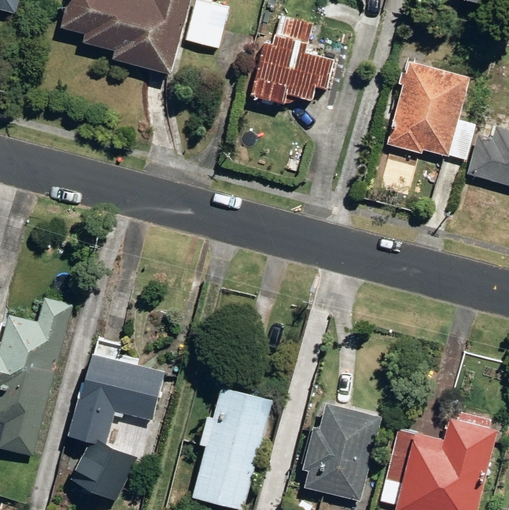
[(0,9),(14,13),(17,0),(0,0),(0,9)]
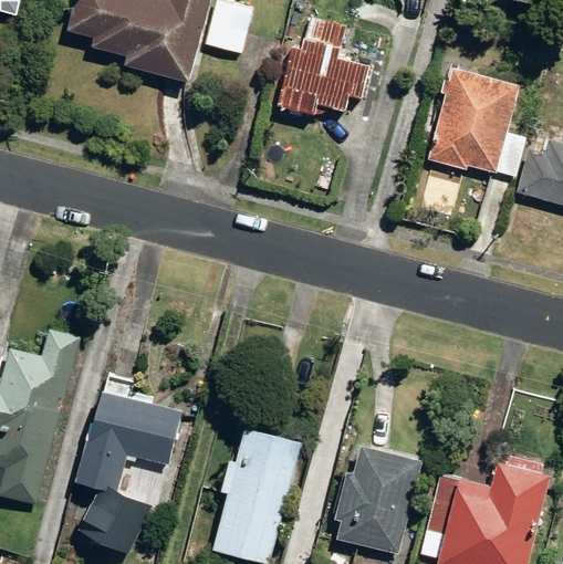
[(123,66),(188,83),(209,0),(73,0),(65,31),(92,38),(90,48),(126,56),(123,66)]
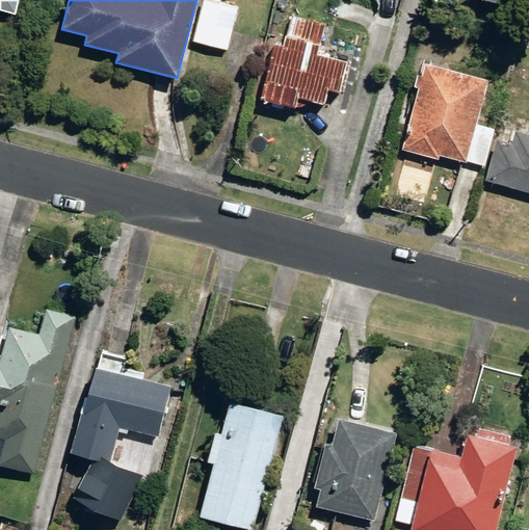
[(227,52),(236,9),(203,1),(192,43),(227,52)]
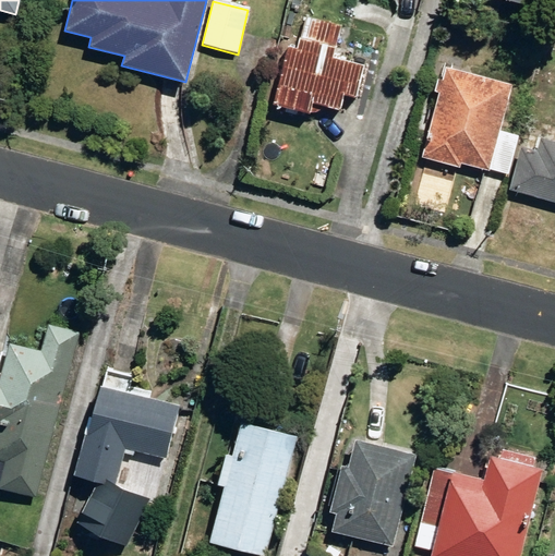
[(273,104),(310,113),(313,104),(339,110),(342,95),(356,98),(363,65),(335,59),(337,46),(334,45),(338,27),(304,19),(297,50),(287,48),(273,104)]
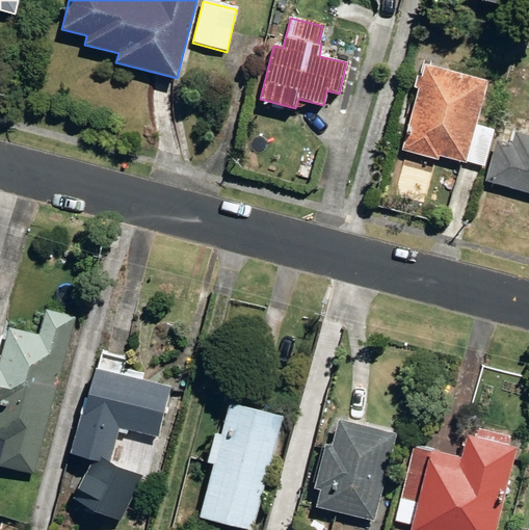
[(439,156),(466,163),(488,81),(425,63),(401,151),(438,160),(439,156)]
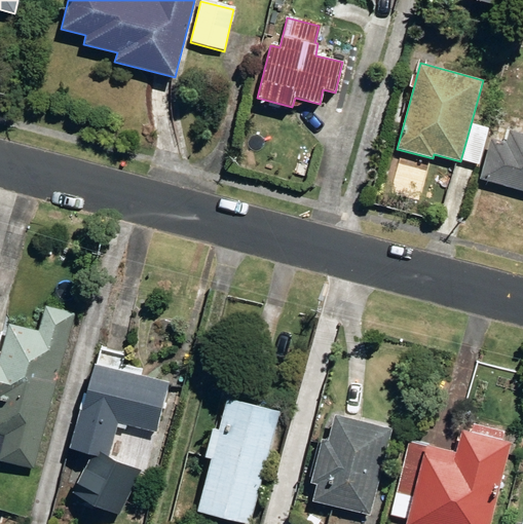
[(480,179),(522,190),(522,132),(511,128),(507,142),(491,138),(480,179)]
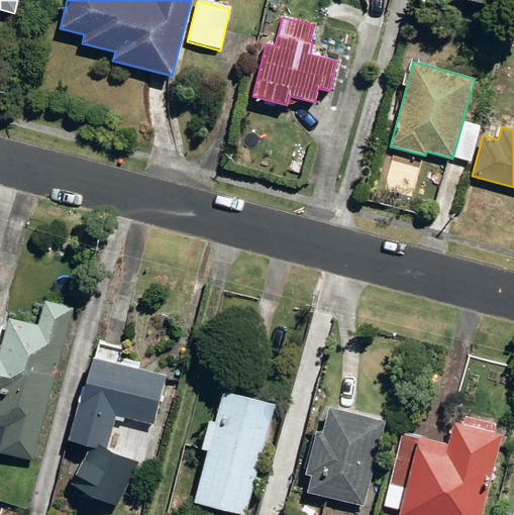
[(0,453),(32,461),(72,310),(43,303),(36,325),(10,318),(1,355),(0,355),(0,453)]
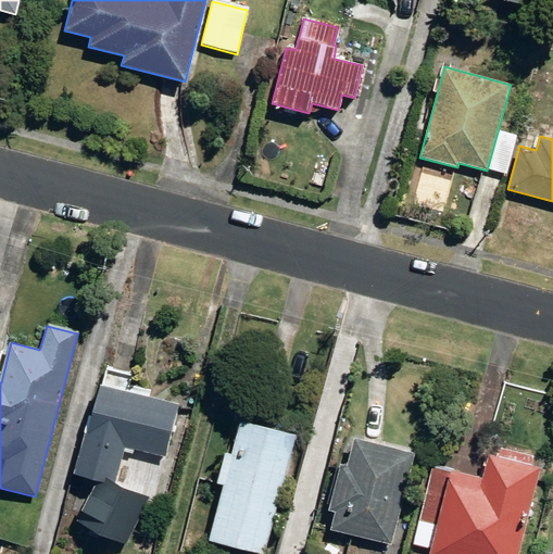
[(77,521),(125,544),(148,496),(115,481),(124,447),(162,457),(177,406),(102,385),(77,474),(98,480),(77,521)]
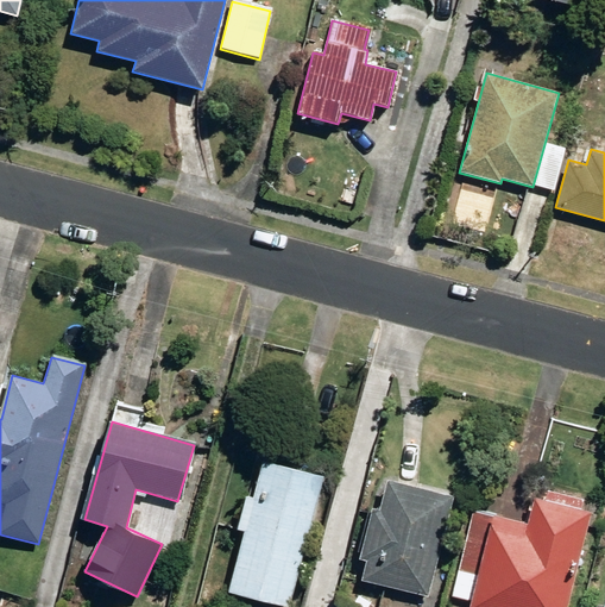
[(229,592),(279,606),(289,606),(323,476),(266,461),(229,592)]
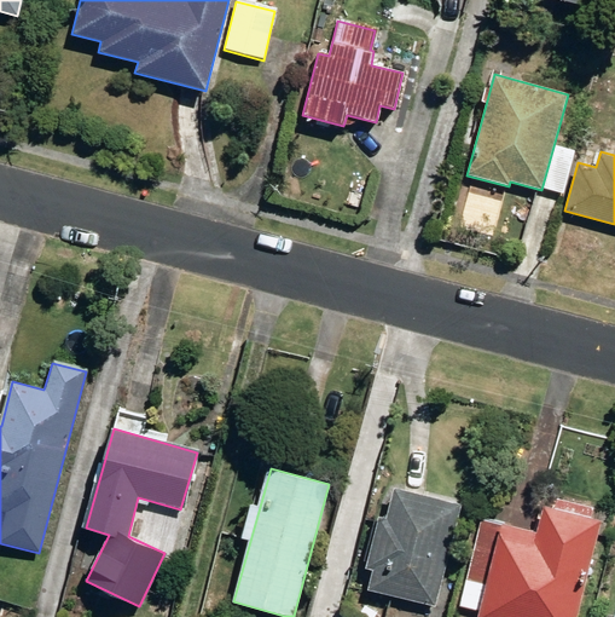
[(367,590),(434,606),(460,506),(395,489),(387,519),(381,517),(366,569),(373,570),(367,590)]
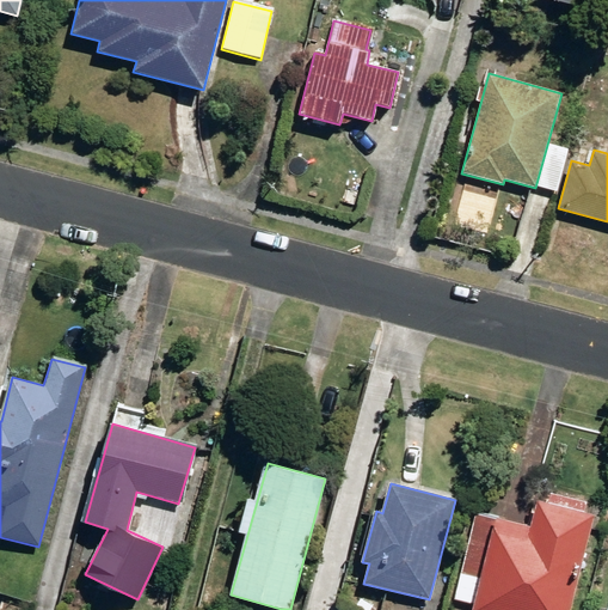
[(570,609),(594,517),(539,502),(532,529),(474,514),(453,601),(474,607),(473,609),(570,609)]
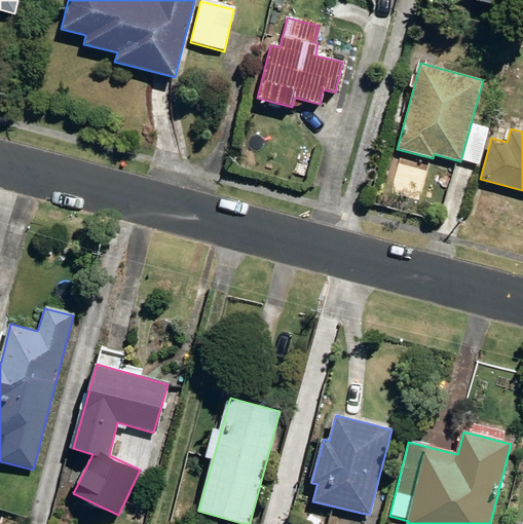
All buildings are outlined.
